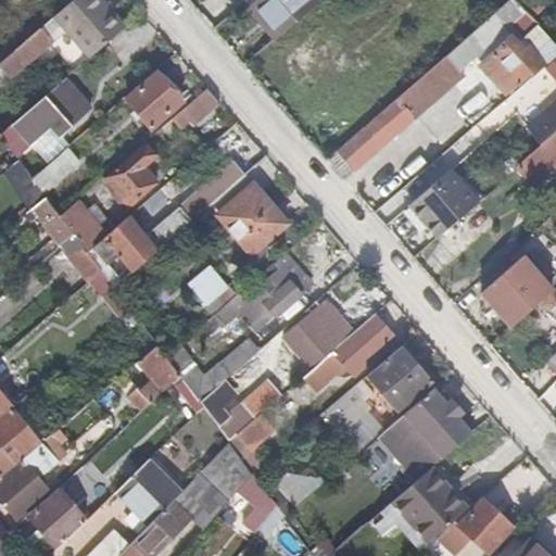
[(42,0),(28,0),(38,12),(46,3),(42,0)]
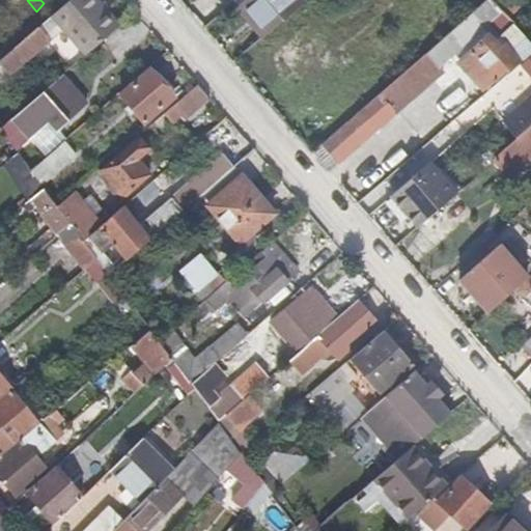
[(65,0),(40,0),(44,3),(51,12),(65,0)]
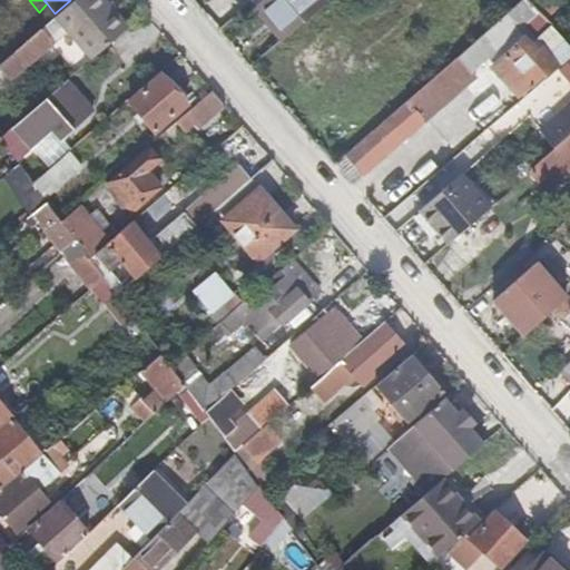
[(129,28),(105,0),(74,0),(56,17),(91,59),(129,28)]
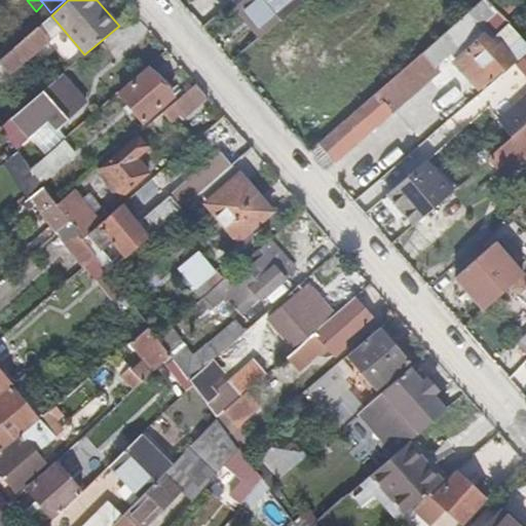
[(301,0),(241,0),(235,6),(246,19),(250,15),(265,33),(302,1),(301,0)]
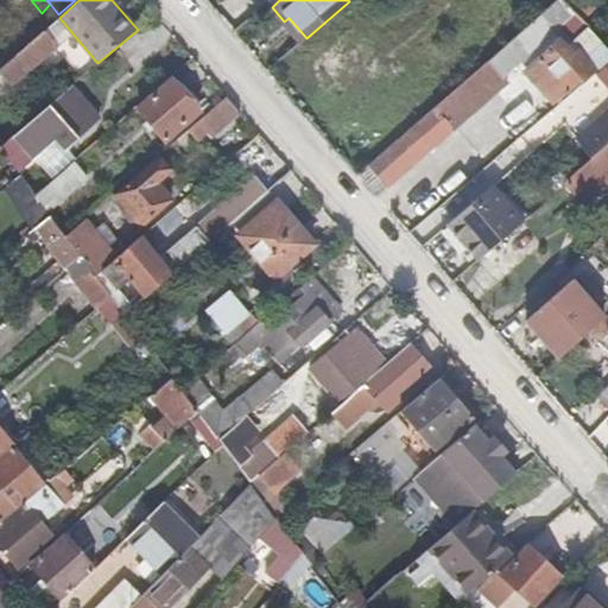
[(583,21),(561,0),(557,0),(359,173),(379,196),(524,68),(555,101),(580,80),(583,84),(607,63),(607,45),(605,42),(583,21)]
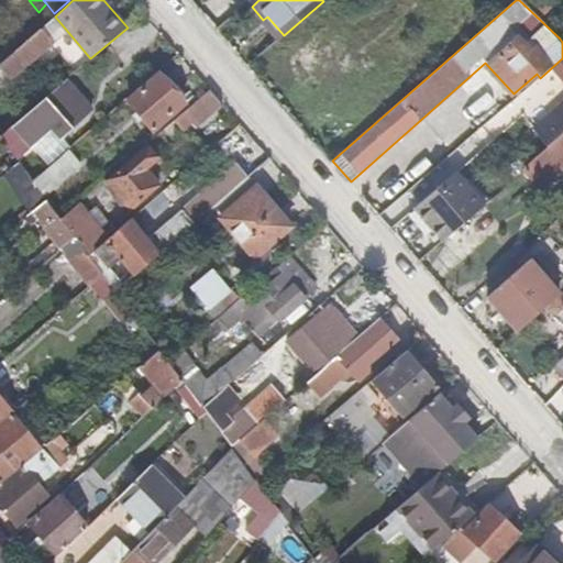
[(519,0),(540,20),(552,8),(543,0),(519,0)]
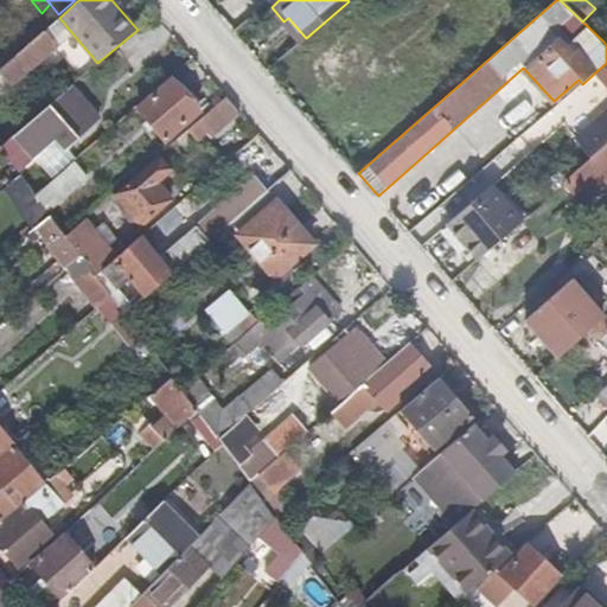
[(46,29),(26,5),(0,26),(0,36),(17,56),(45,30),(46,29)]
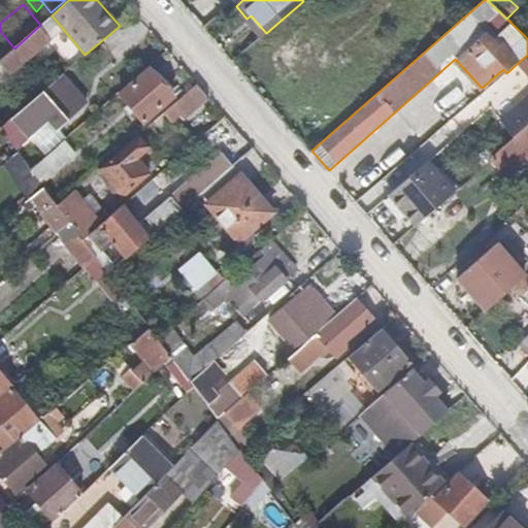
[(39,26),(14,48),(0,60),(0,62),(11,75),(52,40),(39,26)]
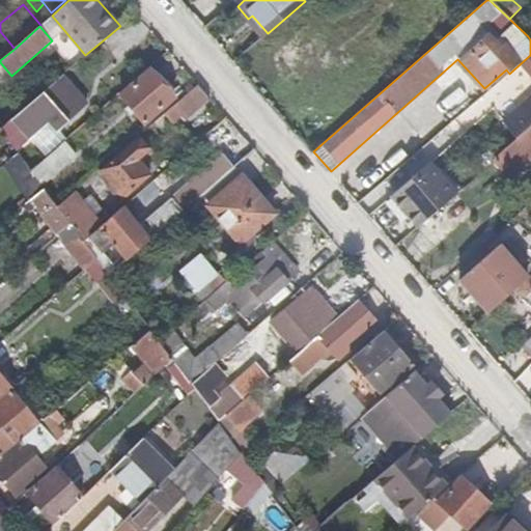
[(0,60),(15,49),(0,31),(0,60)]
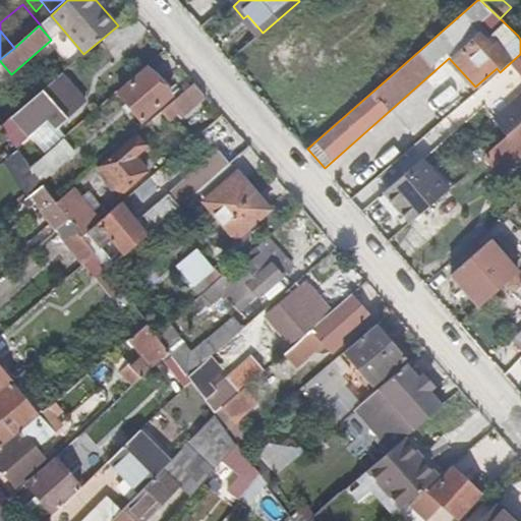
[(303,31),(277,54),(321,105),(347,81),(303,31)]
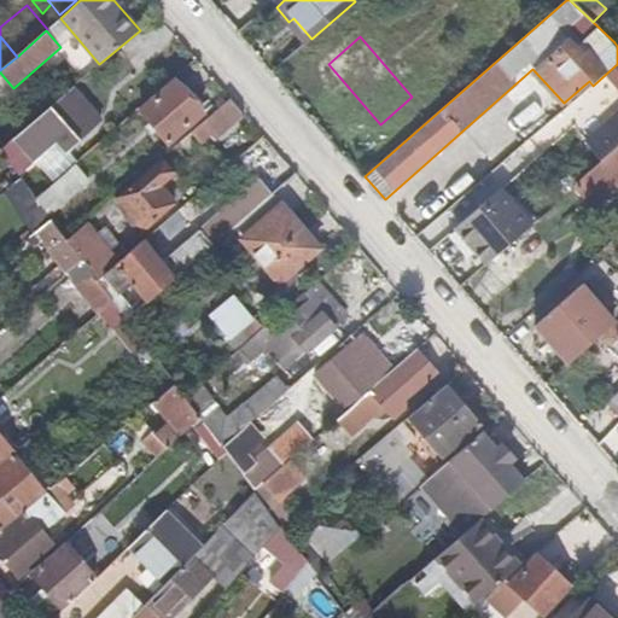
[(617,69),(610,77),(617,86),(617,116),(590,143),(607,161),(617,150),(617,69)]
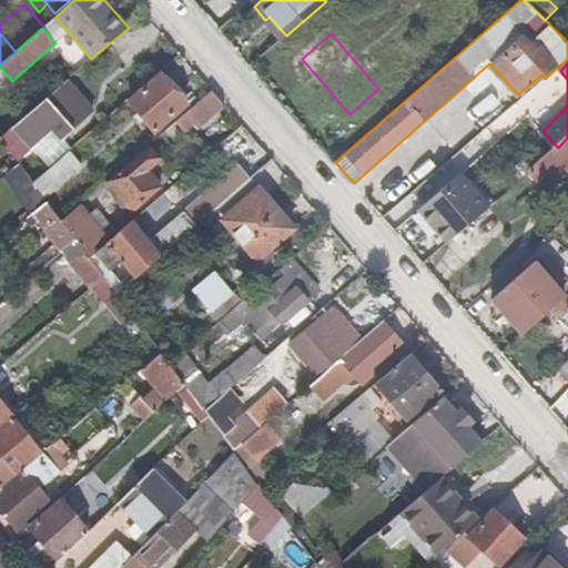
[(162,75),(131,102),(158,133),(189,107),(162,75)]
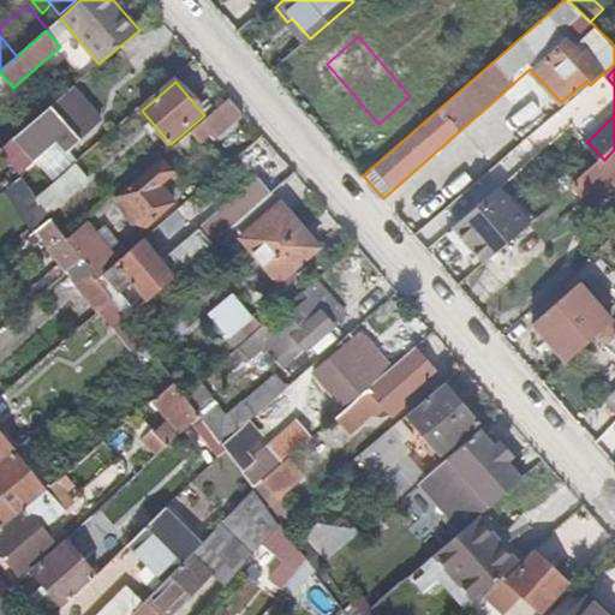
[(103,120),(75,85),(16,136),(35,157),(58,137),(70,150),(103,120)]
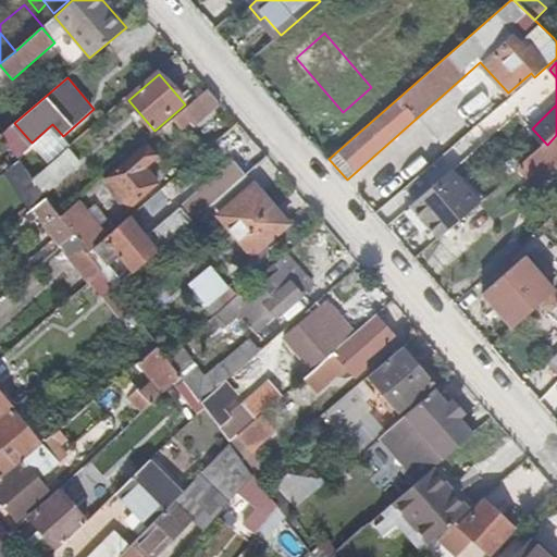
[(220,101),(209,88),(182,111),(192,122),(194,125),(220,101)]
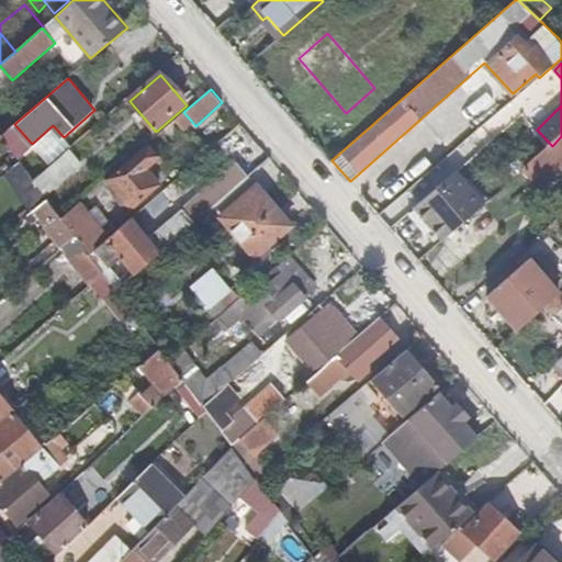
[(183,112),(175,119),(184,130),(193,123),(183,112)]
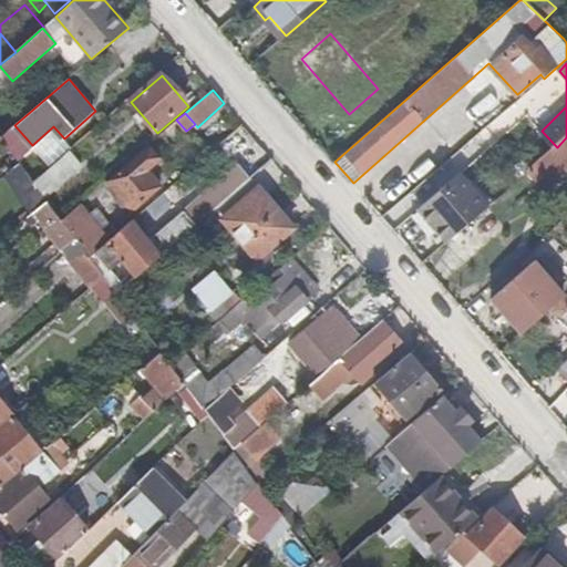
[(13,126),(1,137),(34,183),(48,171),(13,126)]
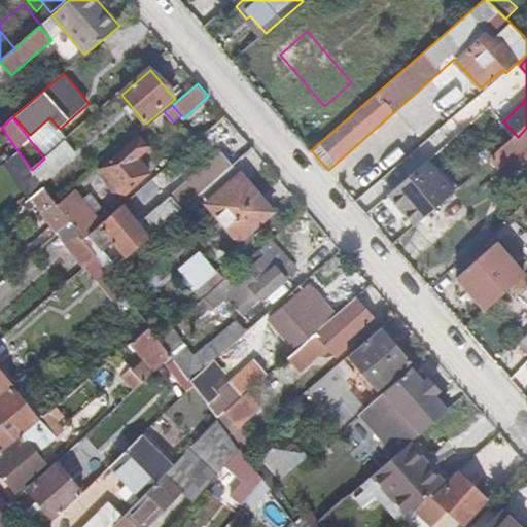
[(526,128),(518,137),(492,160),(510,177),(526,161),(526,128)]
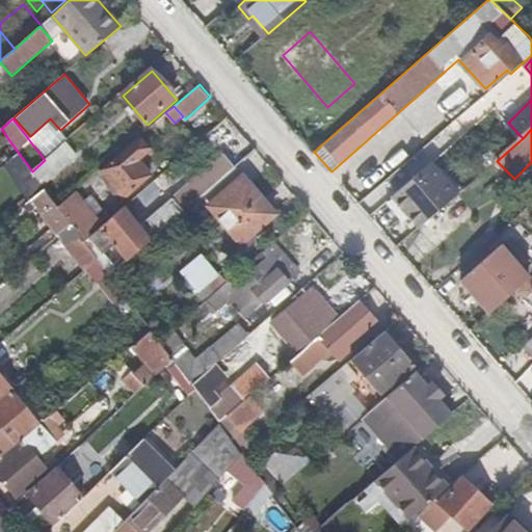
[(151,150),(139,136),(101,169),(124,196),(152,175),(139,160),(151,150)]
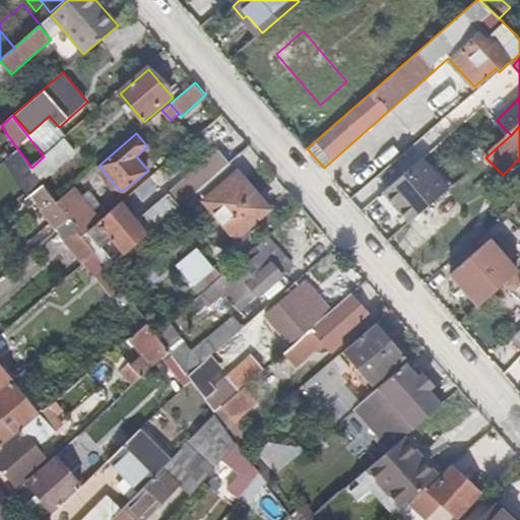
[(122,202),(101,220),(83,236),(108,269),(116,262),(104,247),(113,239),(125,254),(231,163),(220,151),(139,221),(122,202)]
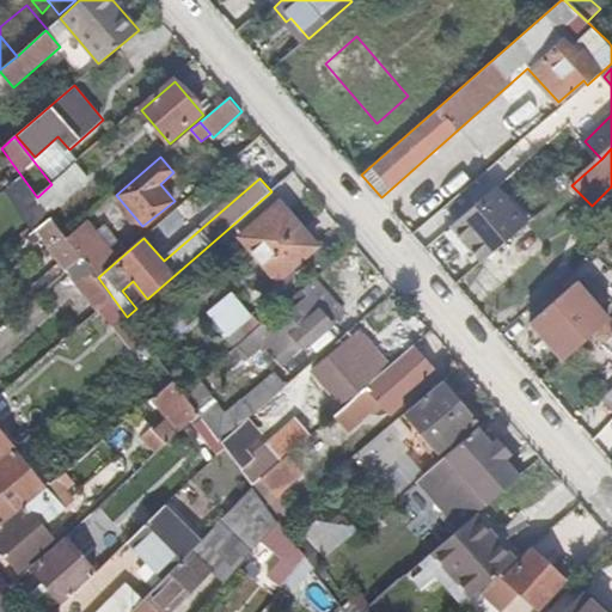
[(530,224),(499,187),(453,226),(485,263),(530,224)]
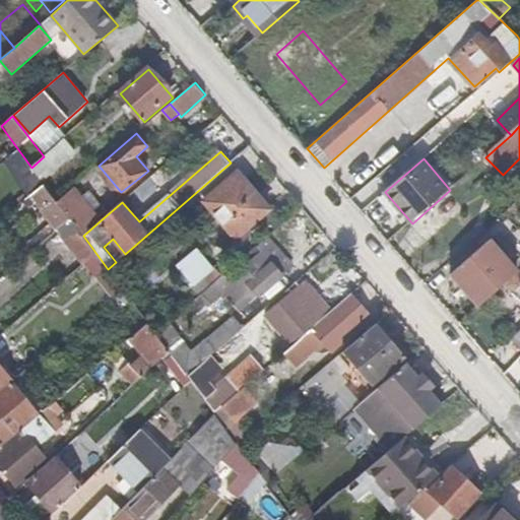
[(239,172),(205,200),(238,237),(271,208),(239,172)]
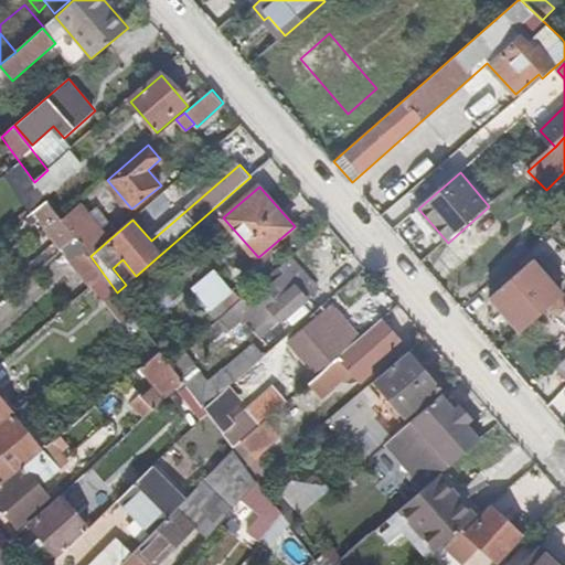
[(81,203),(62,219),(91,256),(109,240),(102,230),(88,213),(81,203)]
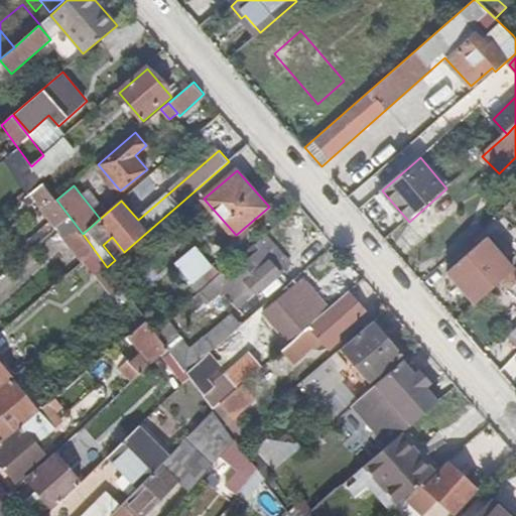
[(54,230),(68,219),(44,186),(30,198),(54,230)]
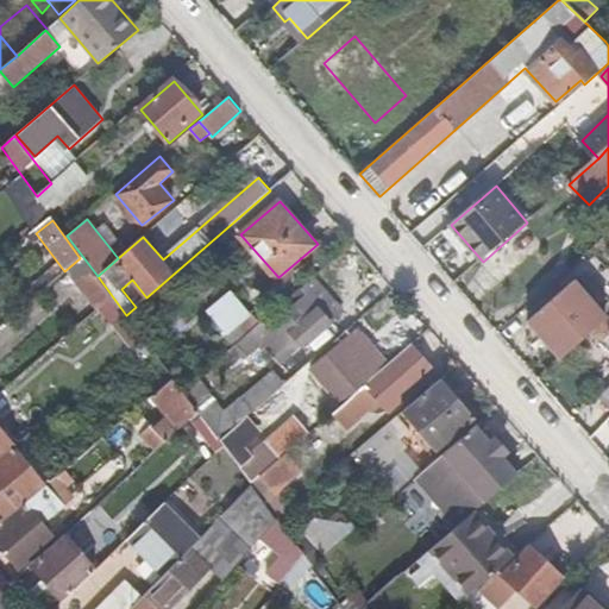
[(106,223),(95,230),(110,248),(119,239),(106,223)]
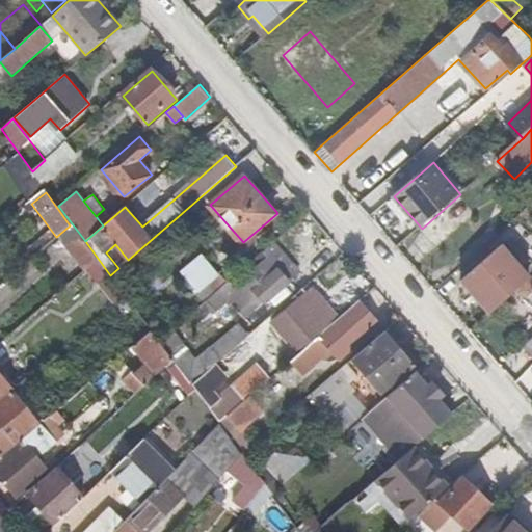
[(477,213),(460,194),(422,229),(439,247),(477,213)]
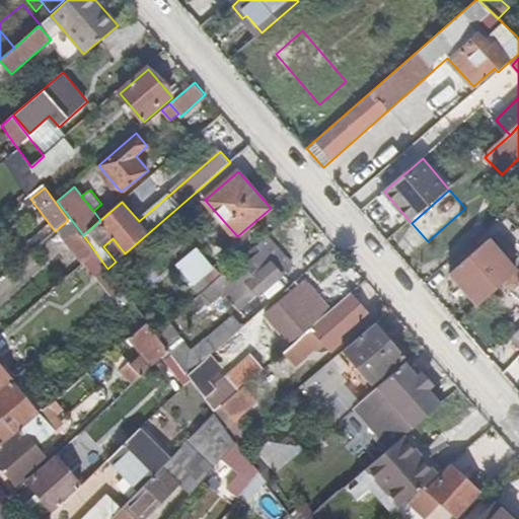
[(81,265),(94,255),(68,220),(55,231),(81,265)]
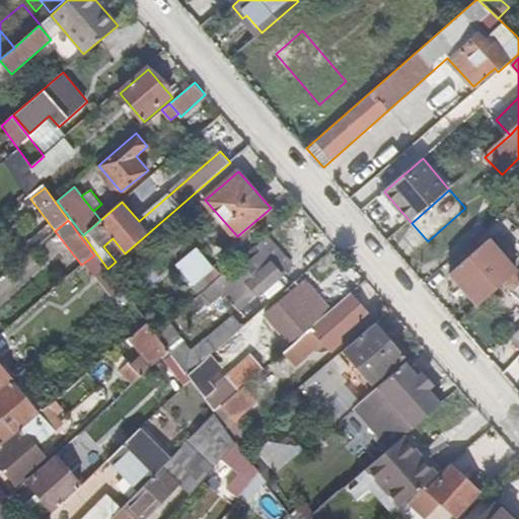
[(257,245),(262,249),(229,278),(225,273),(203,292),(212,303),(225,291),(240,308),(282,273),(264,251),(275,242),(269,235),(257,245)]
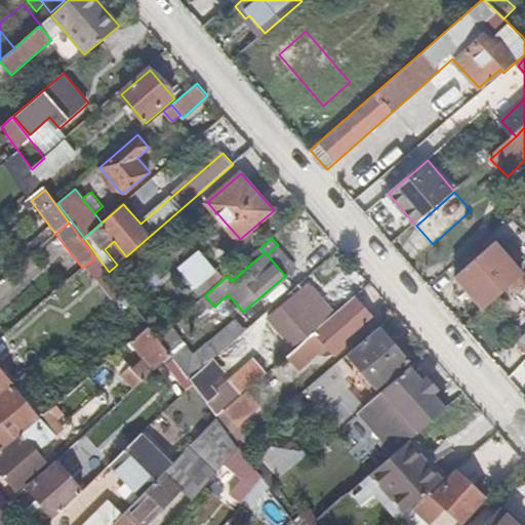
[(524,273),(495,241),(455,276),(483,308),(524,273)]
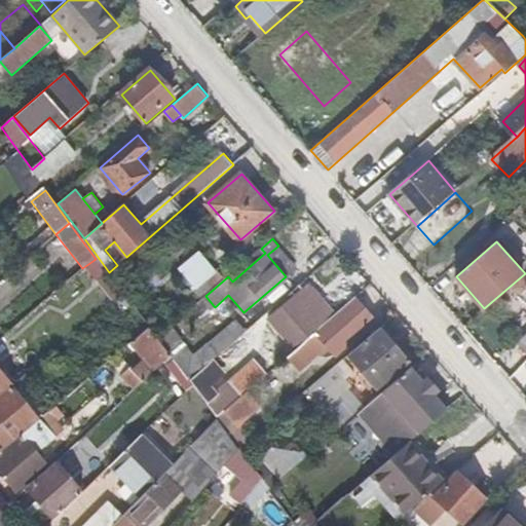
[(278,246),(267,255),(286,276),(298,266),(278,246)]
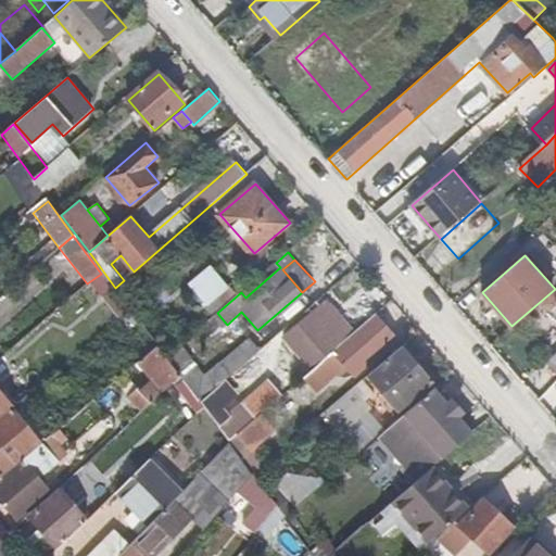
[(210,314),(234,292),(207,265),(185,286),(210,314)]
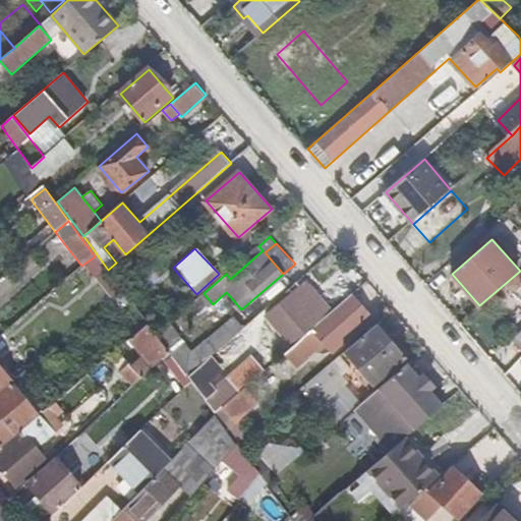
[(520,273),(506,287),(520,299),(520,333),(513,342),(520,349),(520,273)]
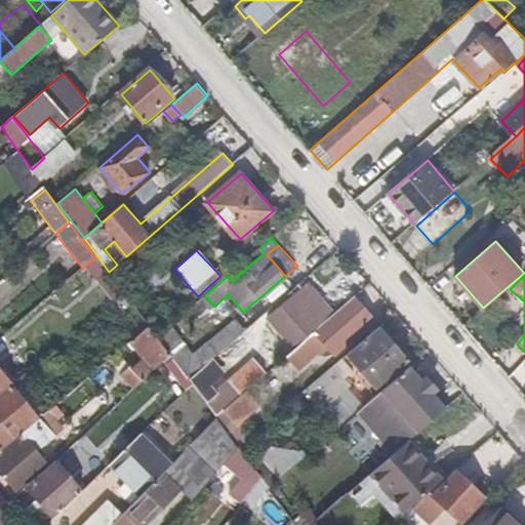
[(294,295),(269,317),(295,350),(309,338),(316,331),(322,325),(301,300),(311,292),(314,289),(306,279),(292,291),(294,295)]
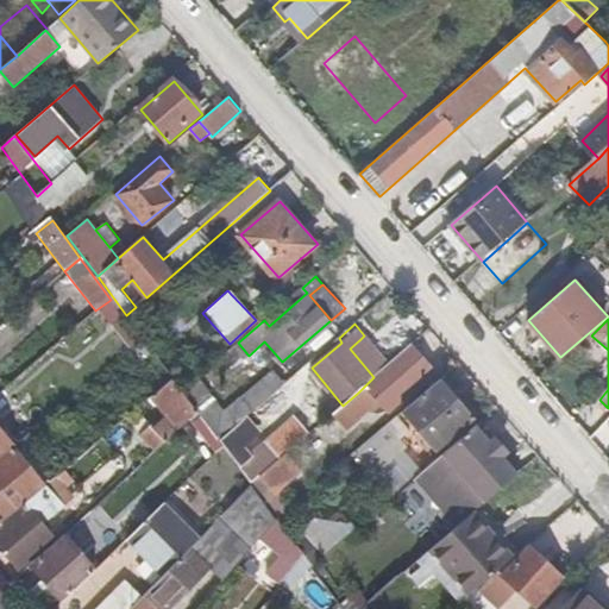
[(158,389),(170,381),(140,339),(129,349),(158,389)]
